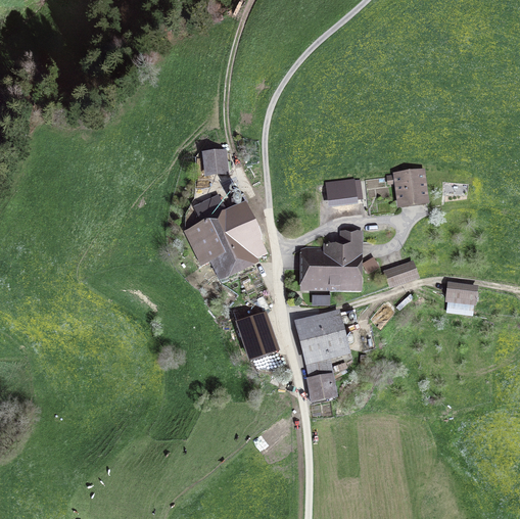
[(202,153),(203,172),(223,170),(222,151),(202,153)]
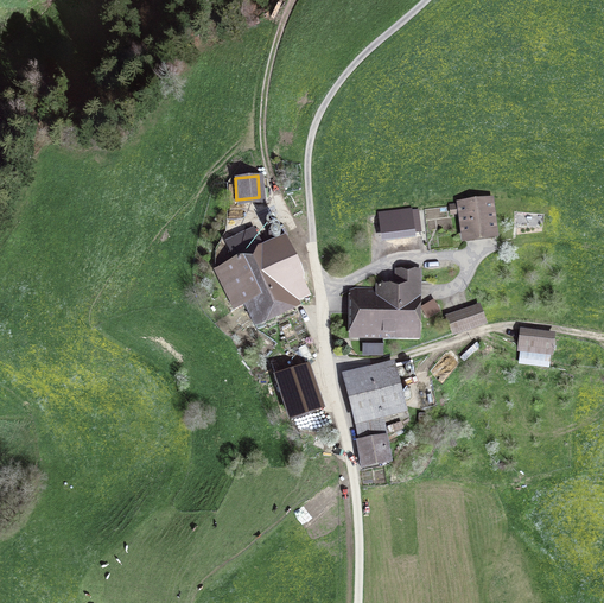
[(462,234),(491,230),(487,196),(457,200),(462,234)]
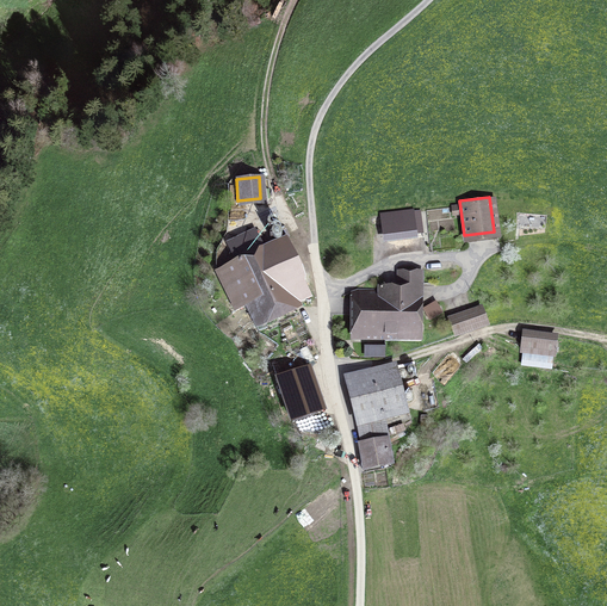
[(416,208),(379,212),(382,232),(419,227),(416,208)]
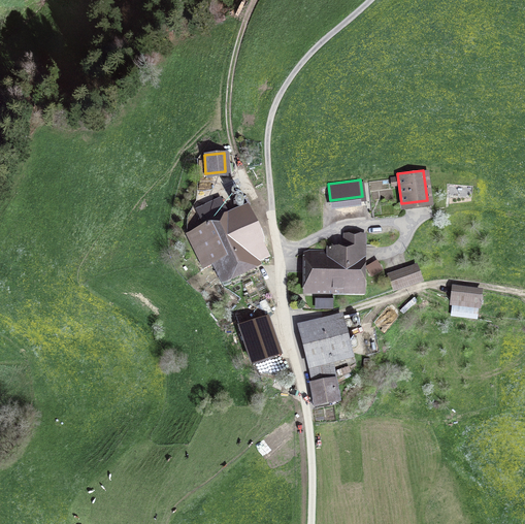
[(200,267),(209,262),(218,280),(226,275),(224,271),(257,255),(250,240),(254,238),(237,206),(184,232),(200,267)]
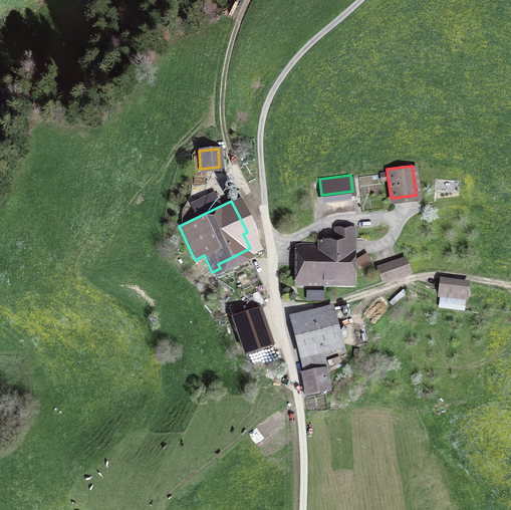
[(332,226),(332,239),(316,239),(316,242),(299,242),(299,277),(321,277),(321,284),(352,284),(353,225),(332,226)]
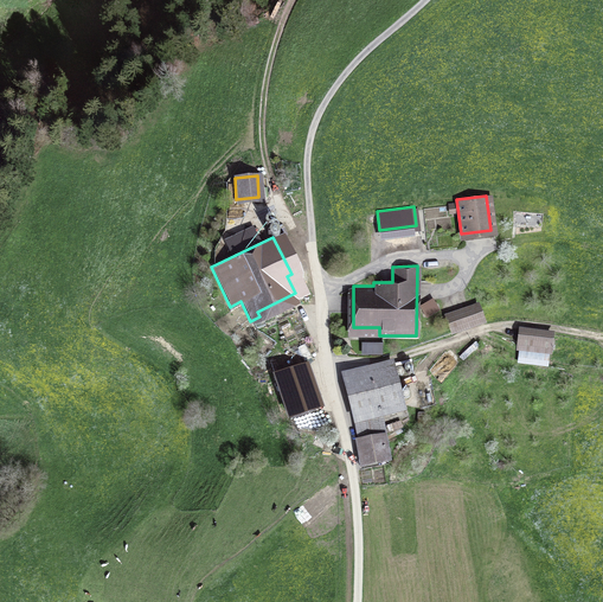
[(444,312),(450,328),(481,319),(475,301),(444,312)]
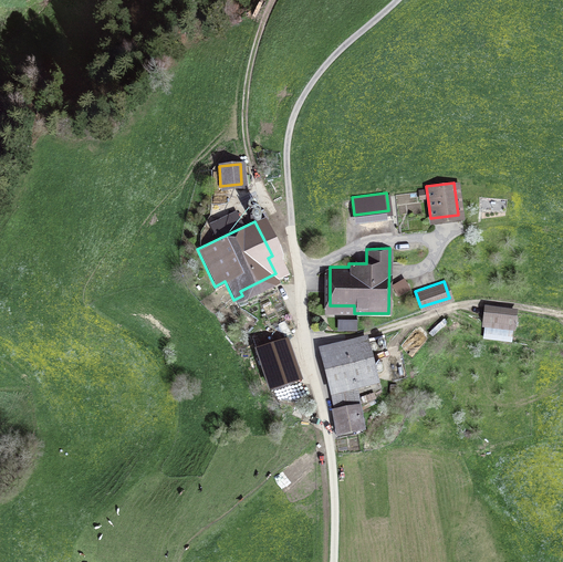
[(483,305),(481,331),(510,334),(512,309),(483,305)]
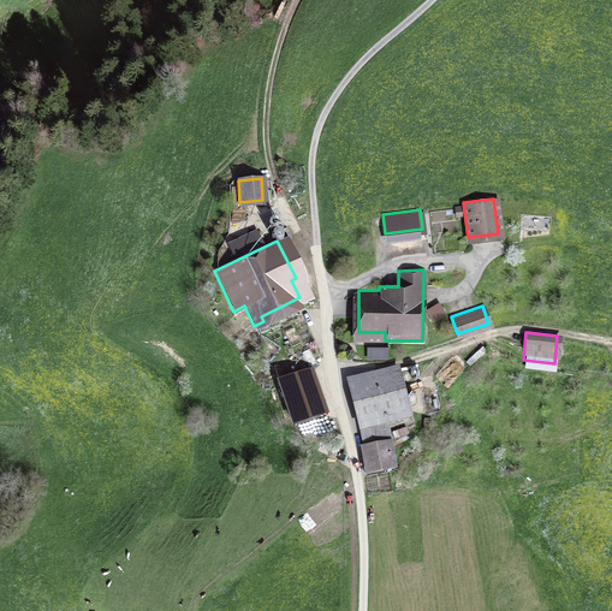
[(366,468),(391,463),(386,439),(376,442),(373,417),(406,408),(396,368),(346,380),(357,421),(366,468)]
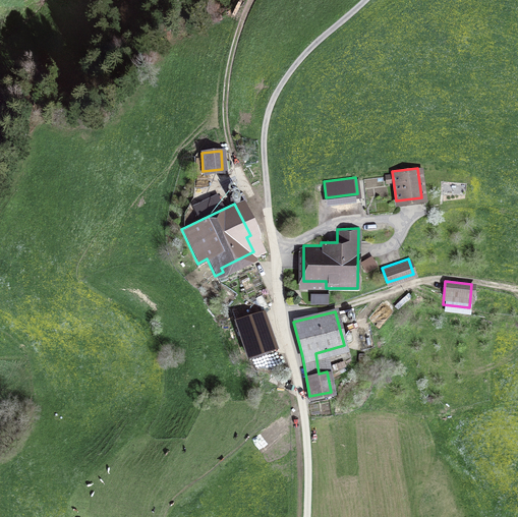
[(270,350),(256,312),(234,321),(248,357),(270,350)]
